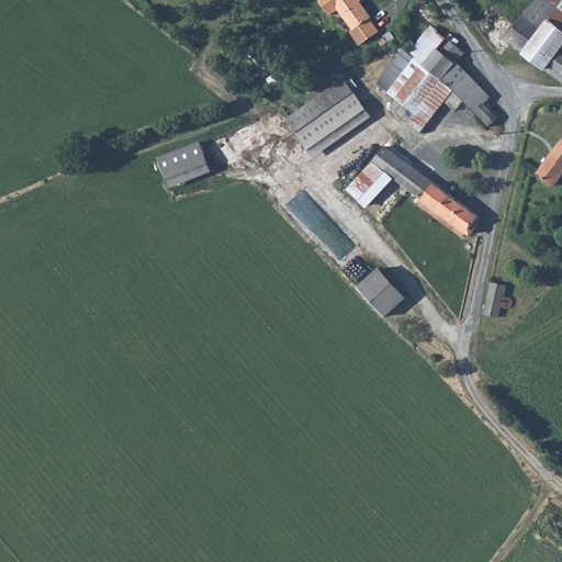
[(363,44),(369,40),(361,29),(373,19),(375,18),(361,0),(338,0),(335,2),(357,31),(355,32),(363,44)]
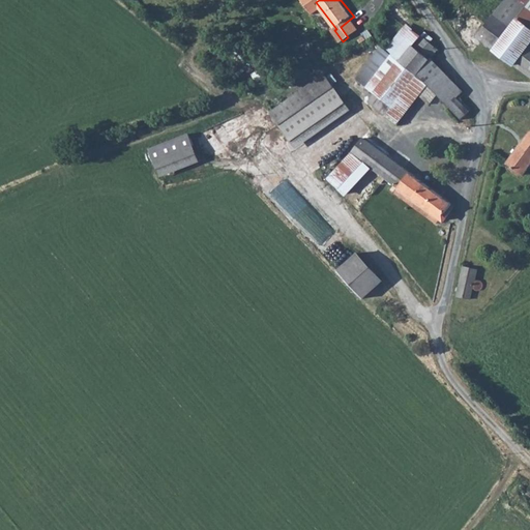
[(518,0),(504,0),(493,15),(510,27),(518,18),(527,6),(522,2),(518,0)]
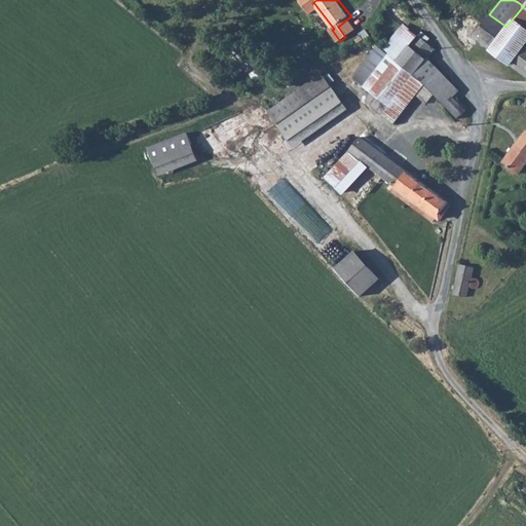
[(523,6),(514,17),(519,23),(525,14),(525,0),(519,0),(518,2),(523,6)]
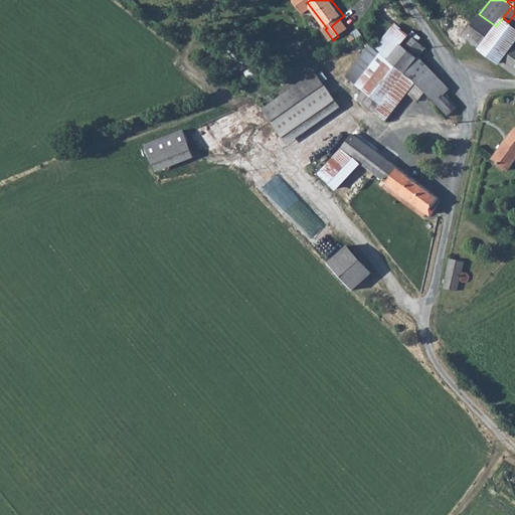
[(496,26),(479,14),(464,33),(480,46),(480,48),(485,52),(508,22),(503,17),(496,26)]
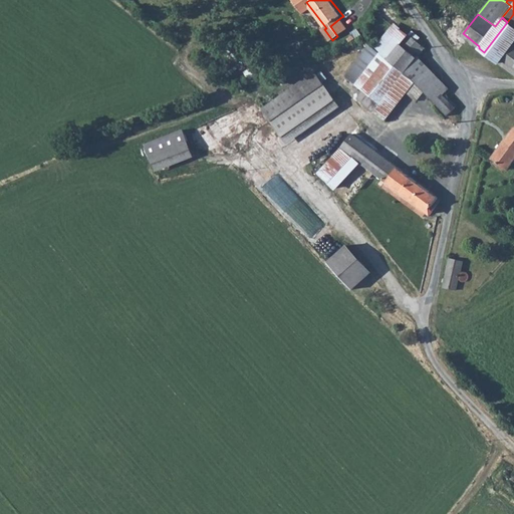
[(330,26),(337,36),(348,28),(341,17),(330,26)]
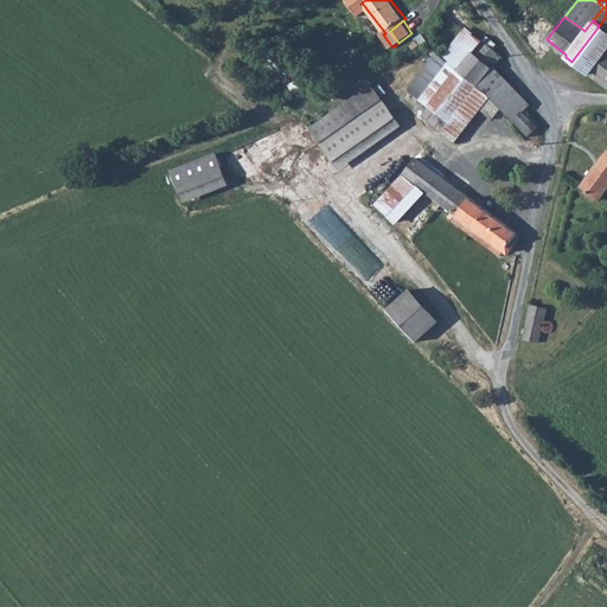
[(461,26),(440,55),(447,61),(470,32),(461,26)]
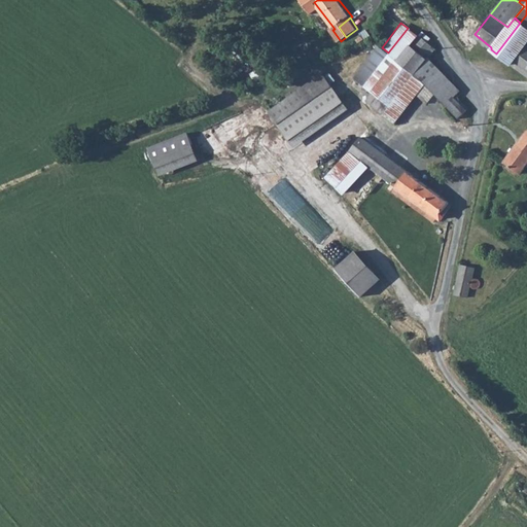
[(526,27),(520,23),(496,54),(511,65),(512,63),(526,75),(526,27)]
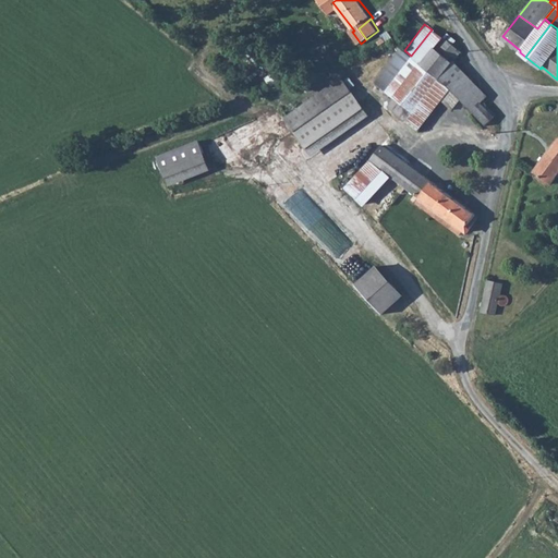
[(451,59),(459,48),(441,35),(440,37),(432,29),(411,56),(437,76),(451,59)]
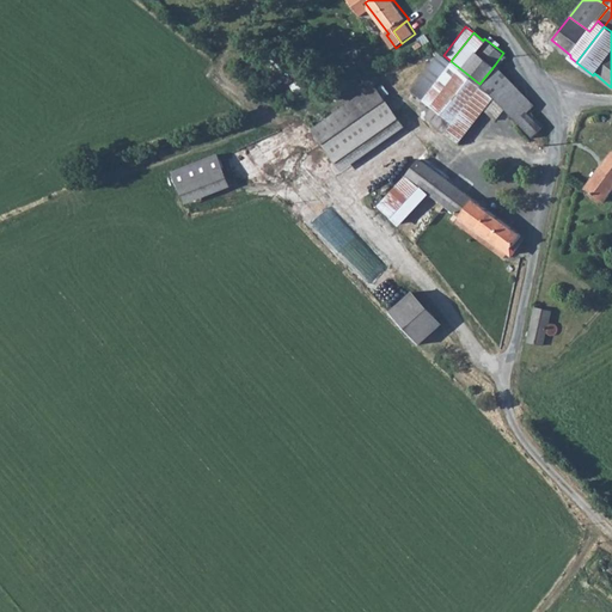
[(444,55),(440,53),(412,90),(432,105),(423,115),(446,132),(479,84),(451,61),(444,55)]
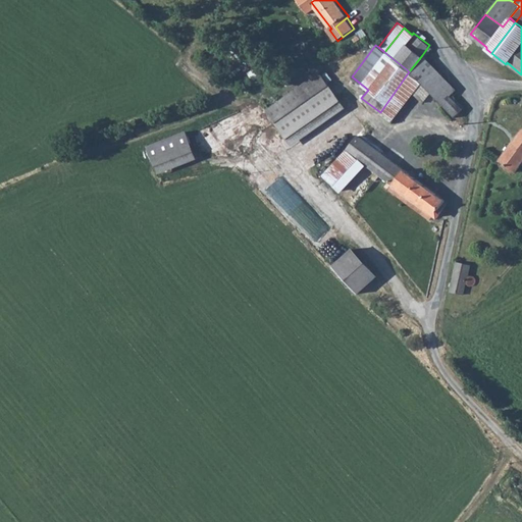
[(455,88),(422,55),(409,71),(427,90),(454,116),(460,108),(449,95),(455,88)]
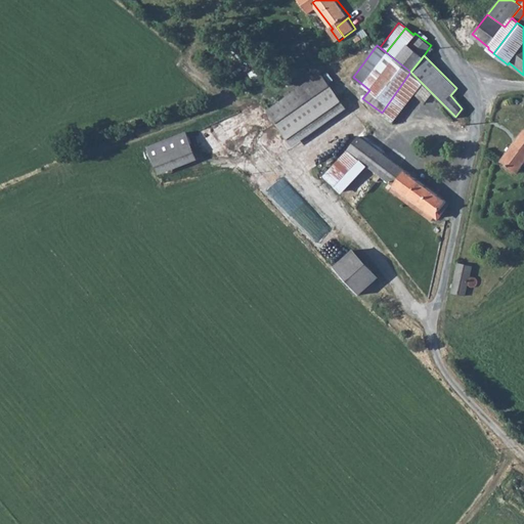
[(267,107),(286,135),(340,99),(320,71),(267,107)]
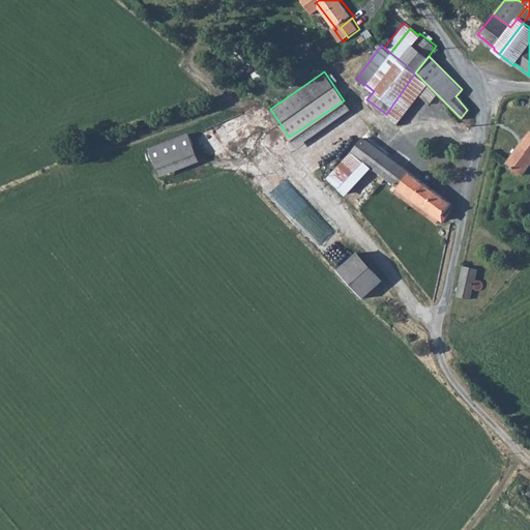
[(415,72),(386,114),(396,121),(417,93),(427,100),(434,91),(415,72)]
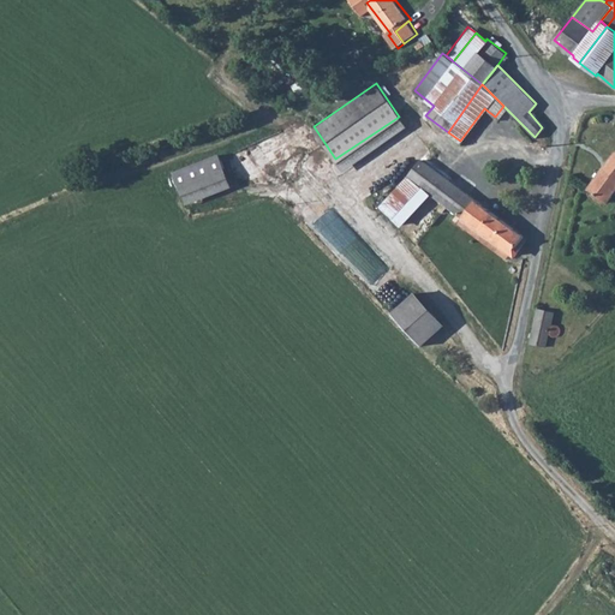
[(614,151),(604,167),(614,174),(614,151)]
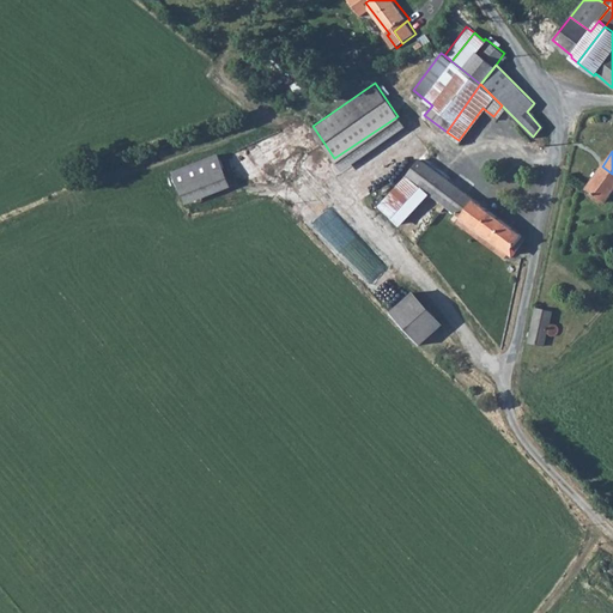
[(459,216),(475,229),(489,210),(418,158),(405,176),(423,189),(459,216)]
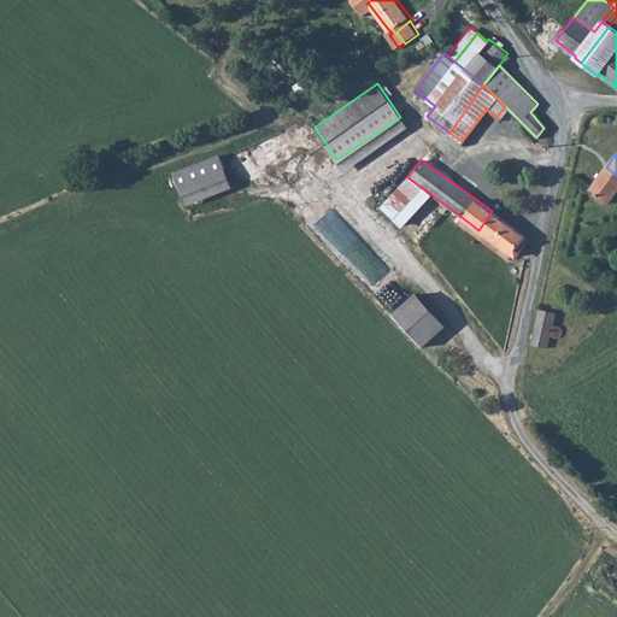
[(192,215),(234,198),(219,160),(177,176),(192,215)]
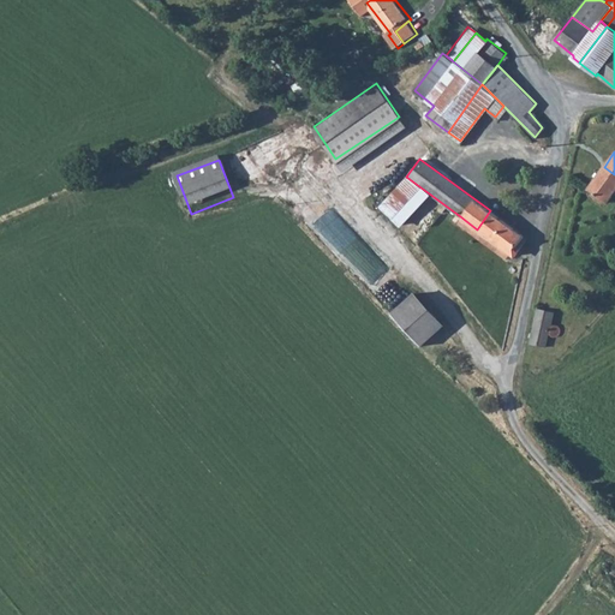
[(614,191),(614,174),(604,167),(590,186),(608,201),(614,191)]
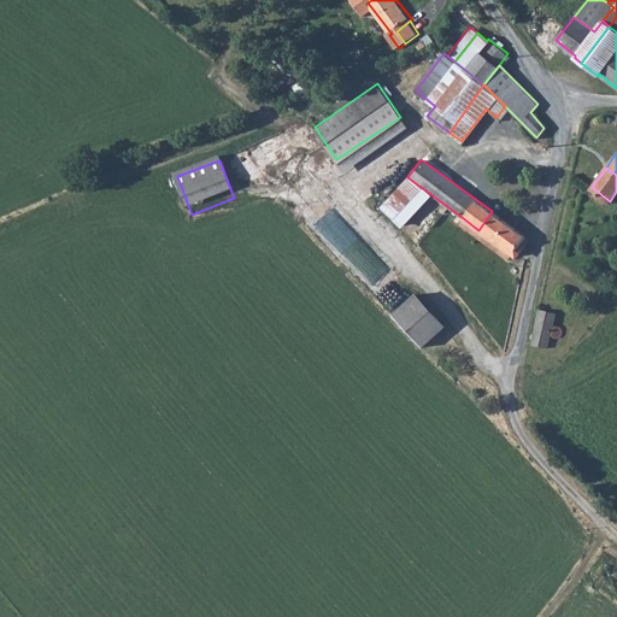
[(388,204),(403,222),(425,191),(407,177),(388,204)]
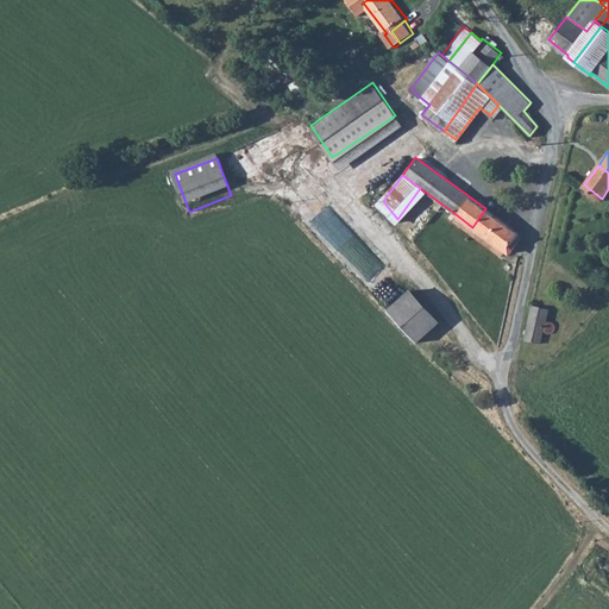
[(394,223),(397,219),(383,201),(377,209),(394,223)]
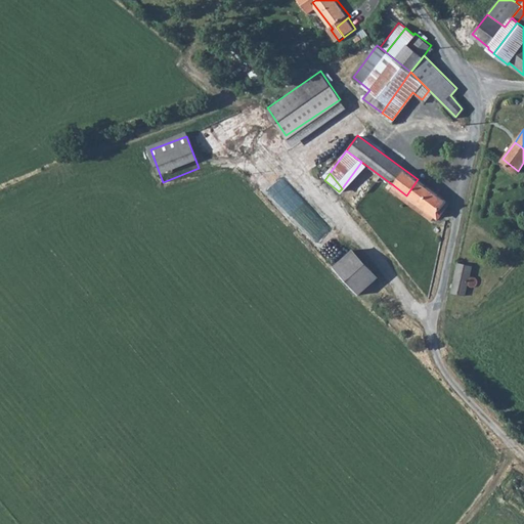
[(406,195),(434,216),(445,200),(418,179),(406,195)]
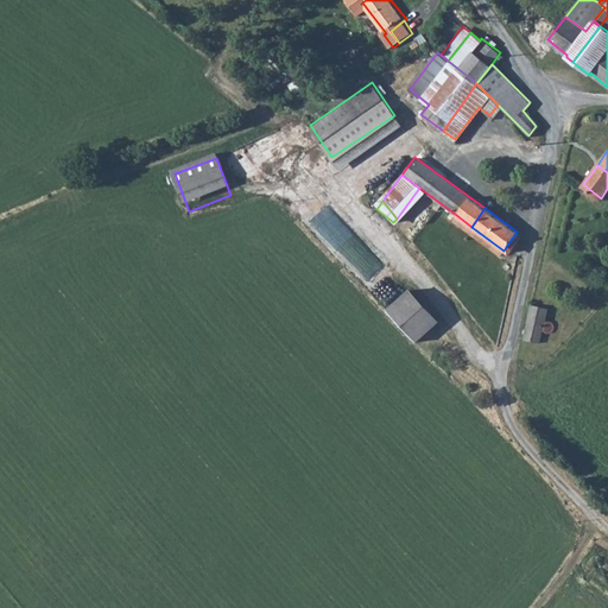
[(449,222),(467,235),(472,227),(455,214),(449,222)]
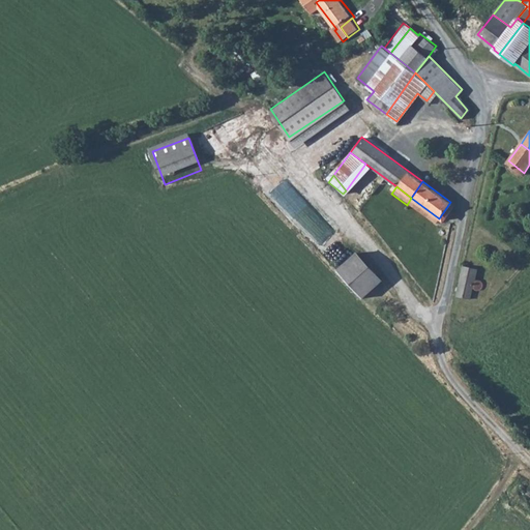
[(434,226),(439,218),(411,198),(407,205),(434,226)]
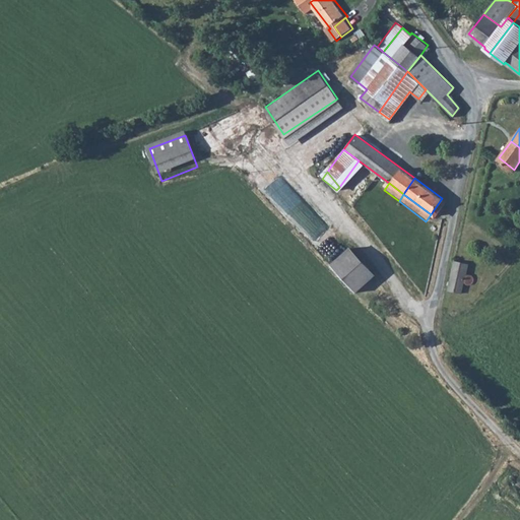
[(375,277),(350,251),(331,269),(355,295),(375,277)]
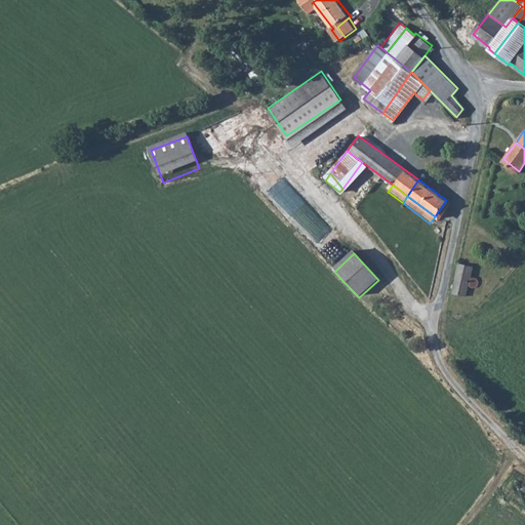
[(471,265),(457,261),(456,270),(470,273),(471,265)]
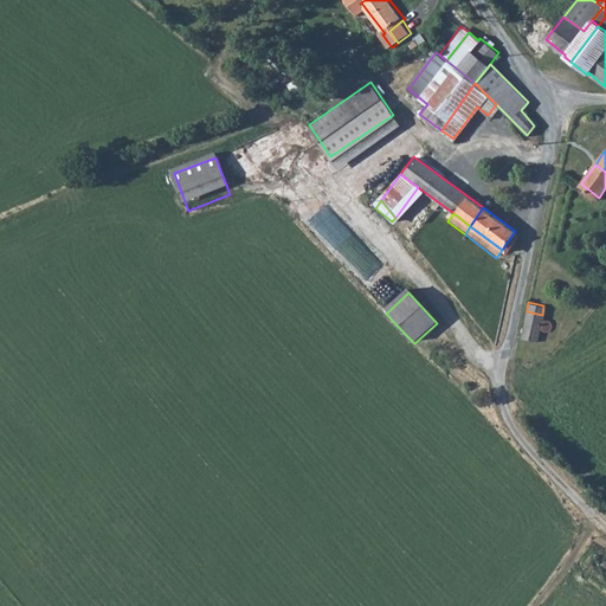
[(542,315),(527,311),(523,326),(539,330),(539,328),(543,330),(547,330),(549,328),(550,322),(547,320),(541,318),(542,315)]
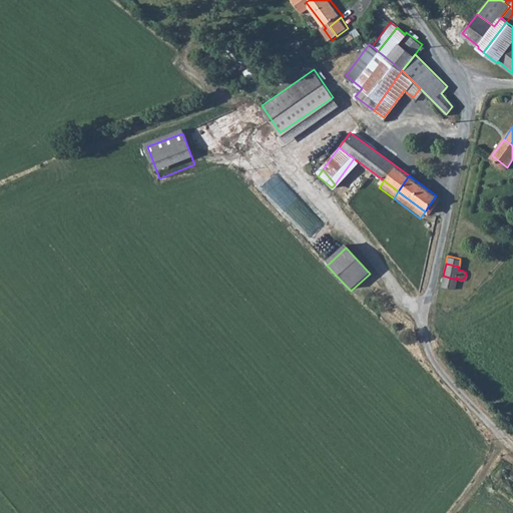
[(443,276),(441,285),(454,288),(456,280),(443,276)]
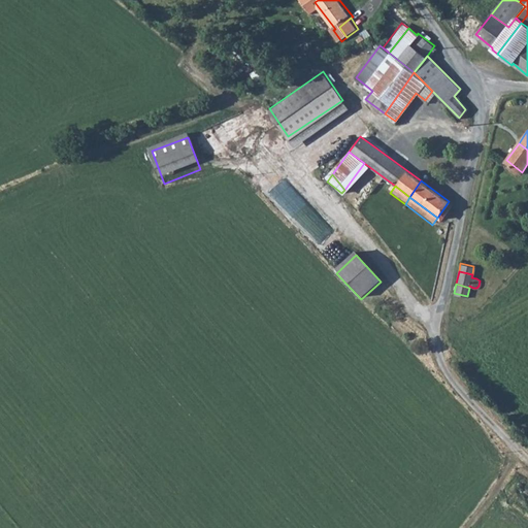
All buildings are outlined.
